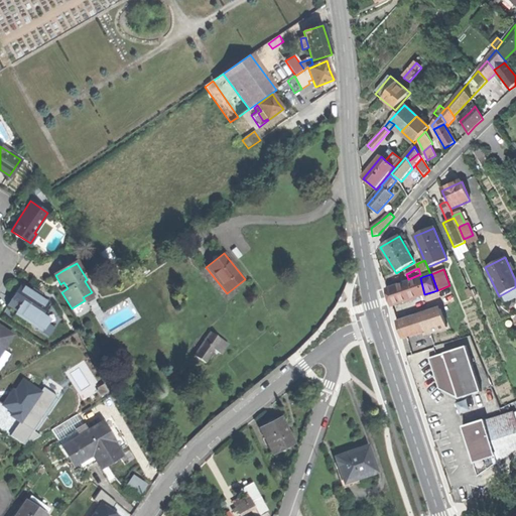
[(389,298),(392,306),(424,294),(420,278),(386,290),(389,298)]
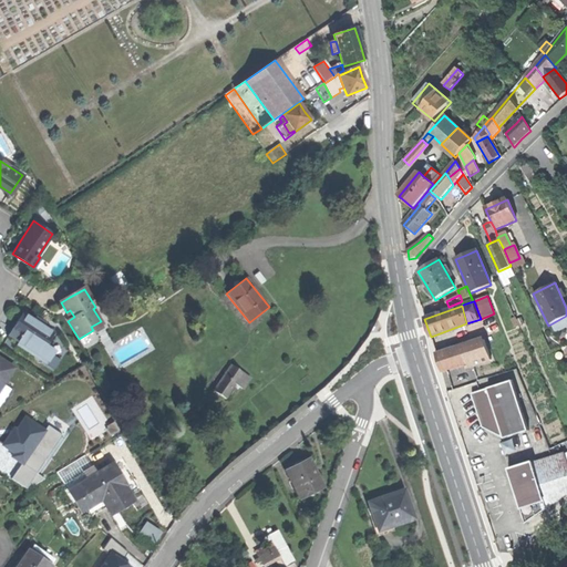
[(16,323),(9,333),(18,340),(20,337),(41,351),(53,332),(22,312),(16,323)]
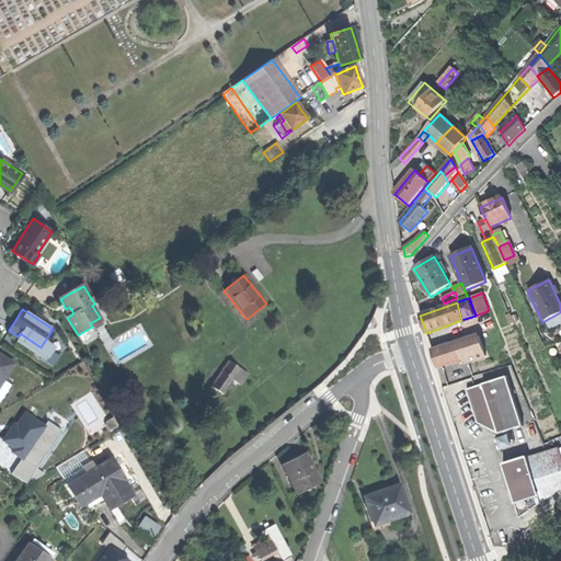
[(480,335),(461,343),(467,358),(488,351),(485,346),(484,346),(480,335)]
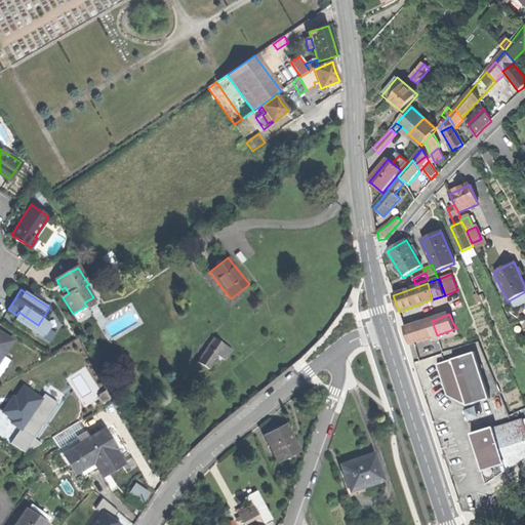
[(432,321),(404,330),(409,346),(434,336),(437,335),(432,321)]
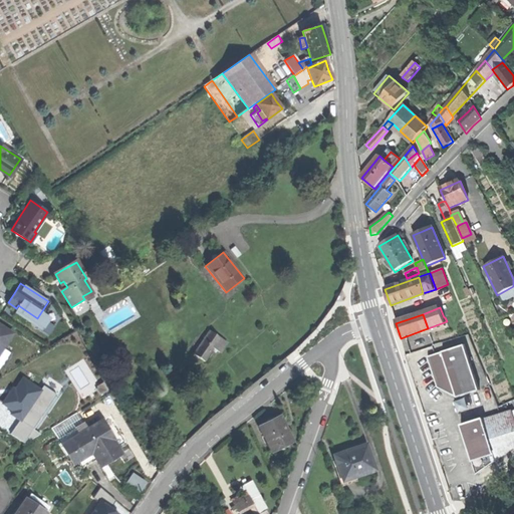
[(449,329),(447,321),(428,328),(425,329),(428,337),(449,329)]
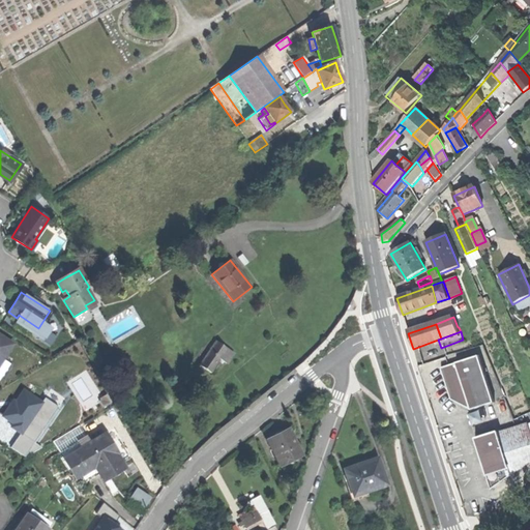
[(0,360),(11,344),(0,335),(0,360)]
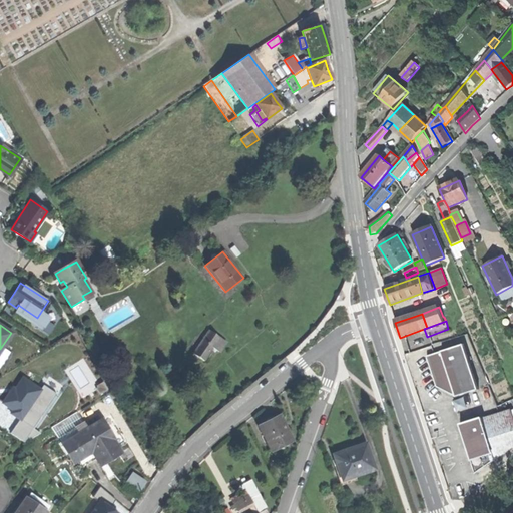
[(193,355),(202,361),(212,347),(218,352),(225,342),(216,335),(209,330),(201,341),(202,341),(193,355)]
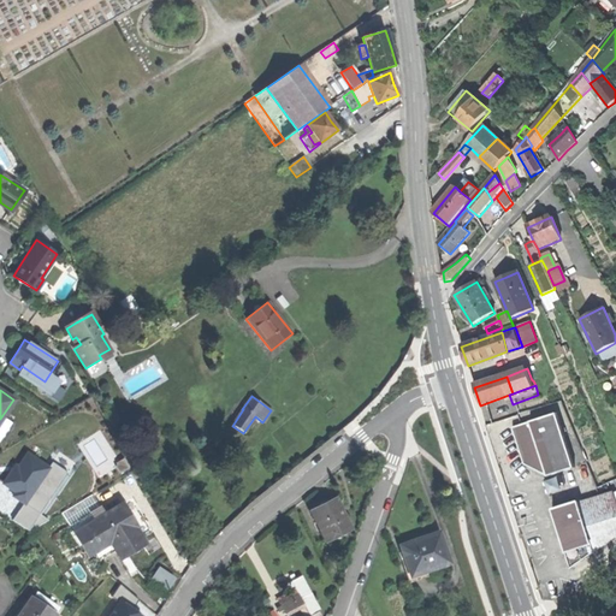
[(555,412),(511,427),(519,448),(523,463),(548,475),(574,467),(555,412)]
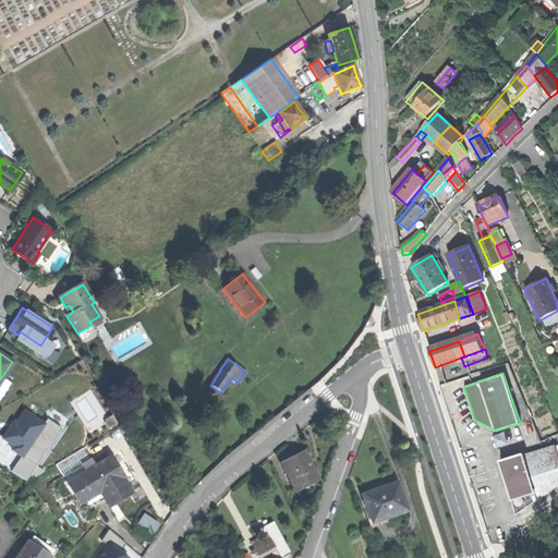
[(10,450),(34,466),(43,455),(27,445),(40,425),(22,412),(13,424),(9,431),(7,428),(0,438),(11,447),(10,450)]
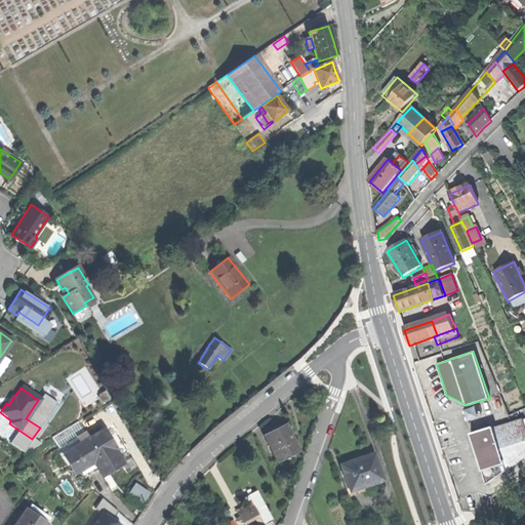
[(469,420),(479,416),(475,406),(465,409),(469,420)]
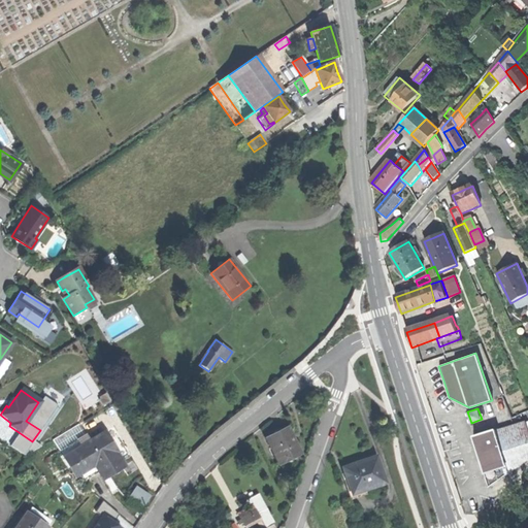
[(527,430),(525,422),(496,431),(509,473),(527,460),(527,430)]
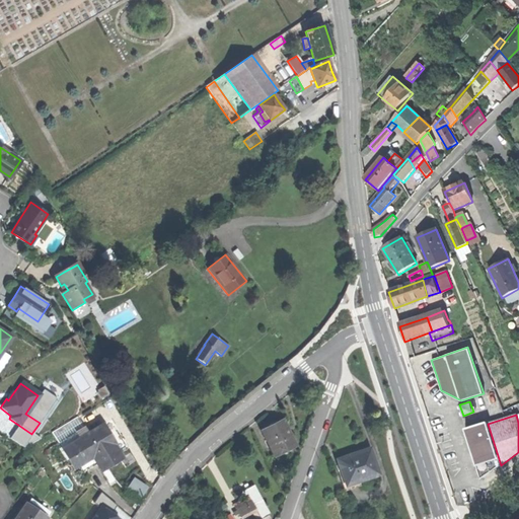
[(260,433),(272,458),(293,448),(280,422),(269,428),(260,433)]
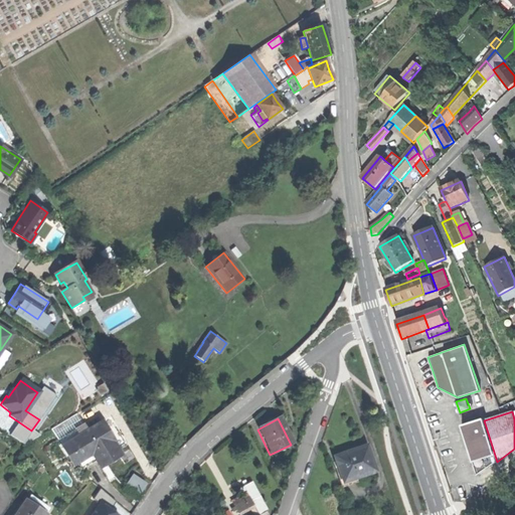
[(484,419),(462,426),(469,448),(478,476),(497,462),(484,420),(484,419)]
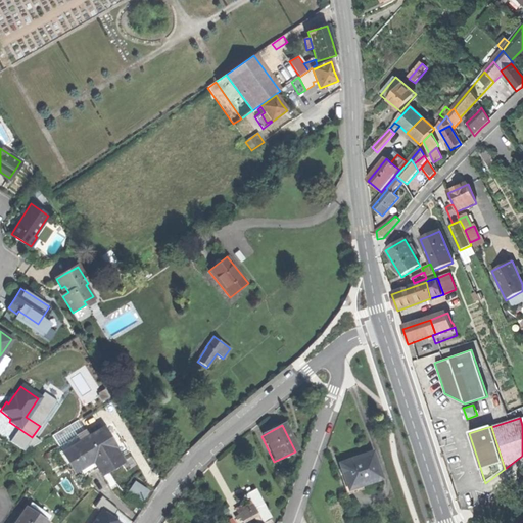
[(101,430),(60,454),(72,473),(76,471),(81,478),(91,472),(95,469),(99,476),(121,463),(101,430)]
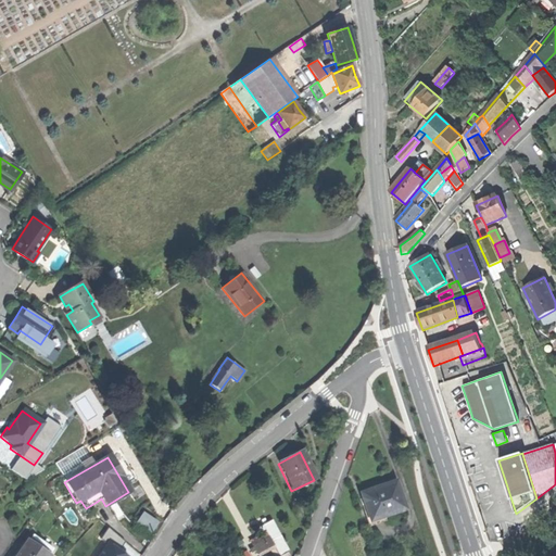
[(357,493),(366,521),(401,509),(392,482),(369,489),(357,493)]
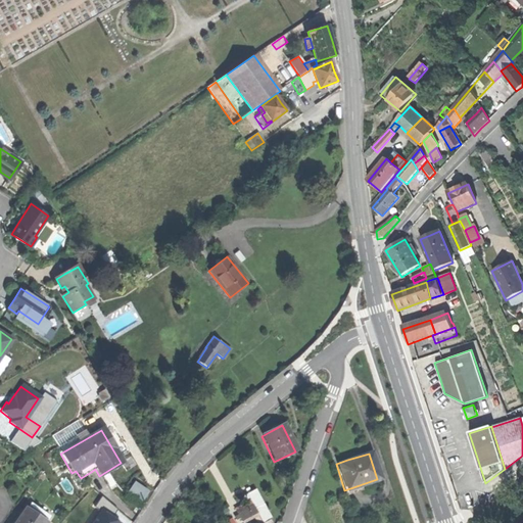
[(126,493),(139,502),(145,492),(132,484),(126,493)]
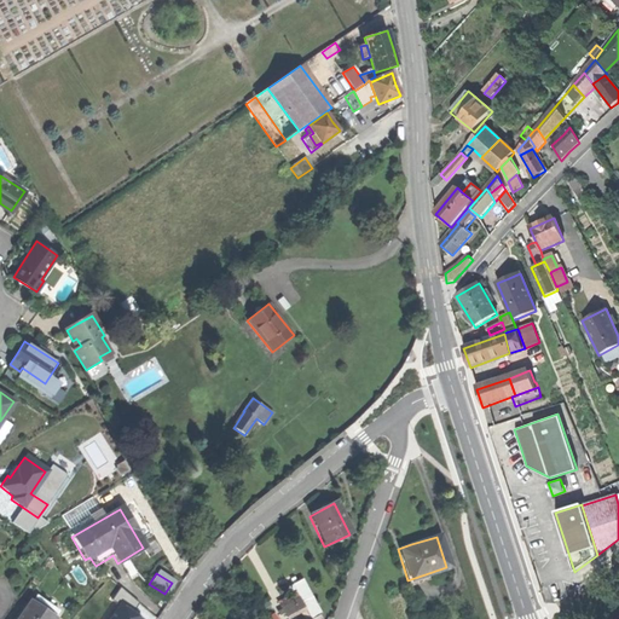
[(289,585),(293,593),(299,602),(308,597),(299,580),(289,585)]
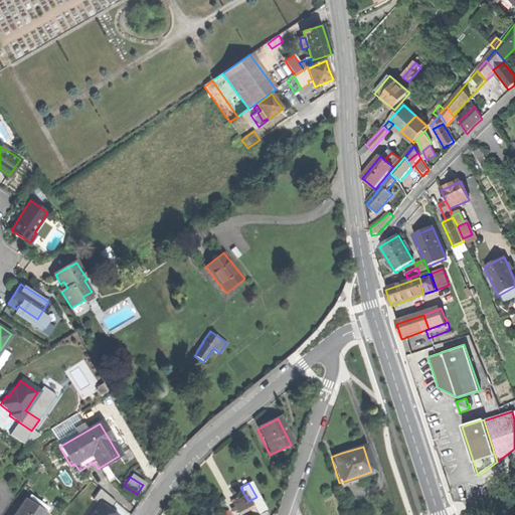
[(234,514),(241,511),(250,506),(248,501),(243,493),(227,502),(231,508),(234,514)]
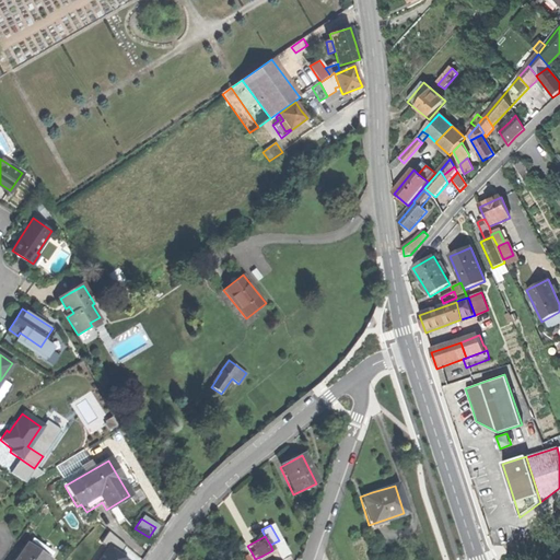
[(32,539),(27,545),(43,555),(47,549),(32,539)]
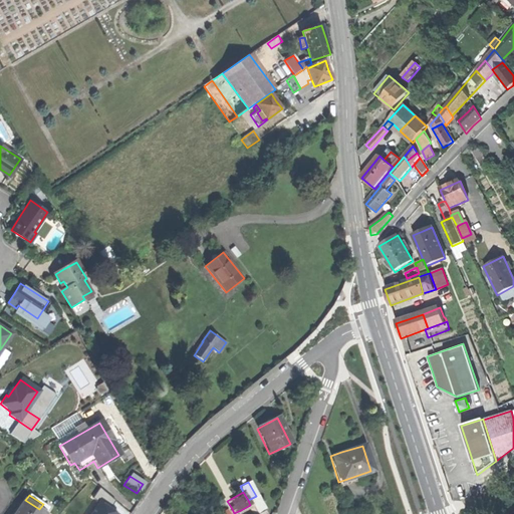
[(248,500),(250,505),(255,513),(256,513),(263,510),(256,496),(248,500)]
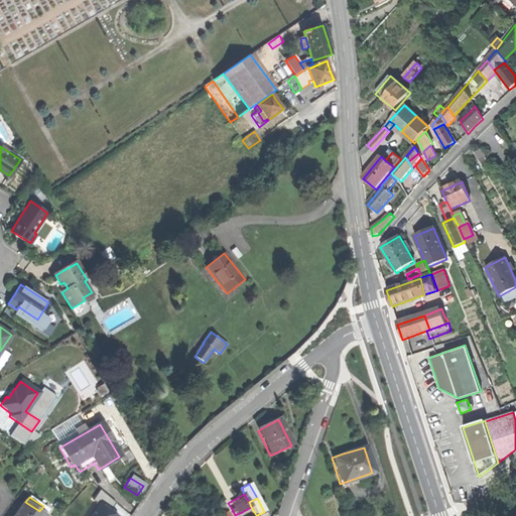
[(42,515),(44,515),(39,511),(25,502),(23,501),(13,515),(42,515)]
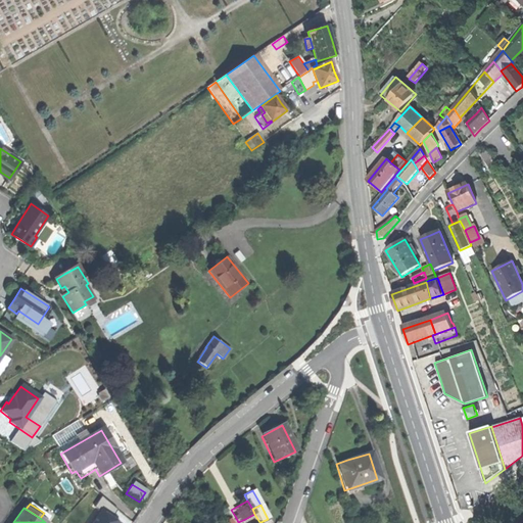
[(91,522),(120,522),(121,521),(98,510),(91,522)]
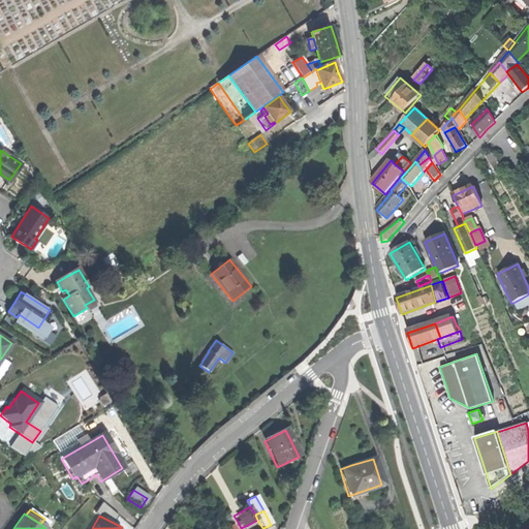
[(249,528),(262,528),(257,520),(248,525),(249,528)]
